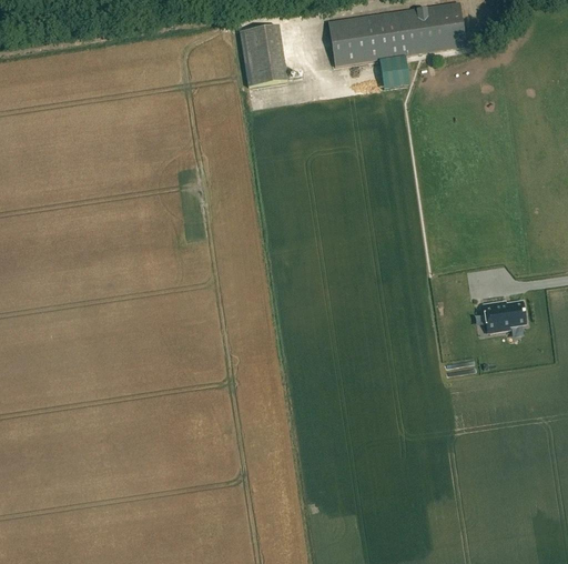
[(335,63),(466,44),(459,0),(328,20),(335,63)]
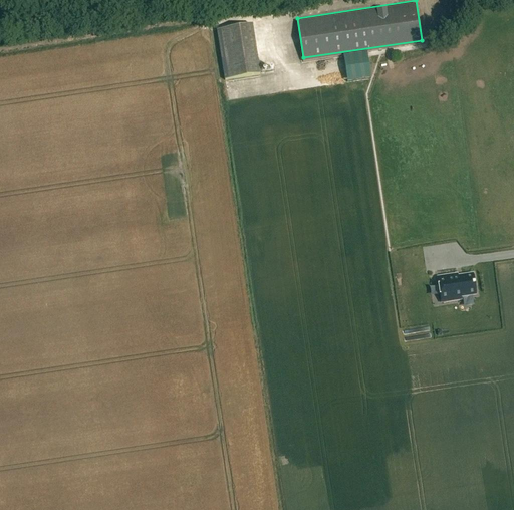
[(208,16),(196,17),(196,27),(208,26),(208,16)]
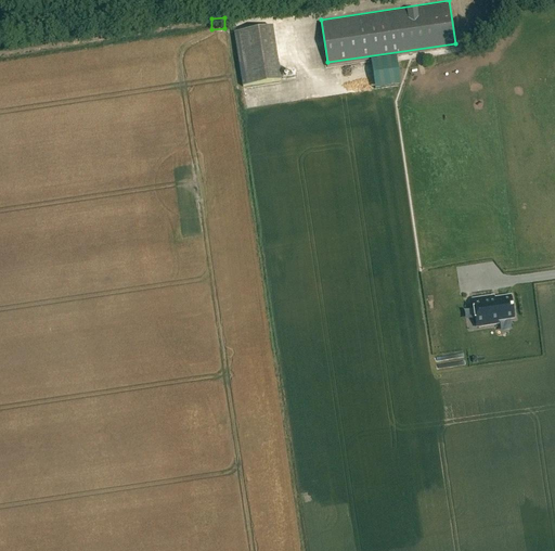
[(242,81),(281,75),(272,21),(233,27),(242,81)]
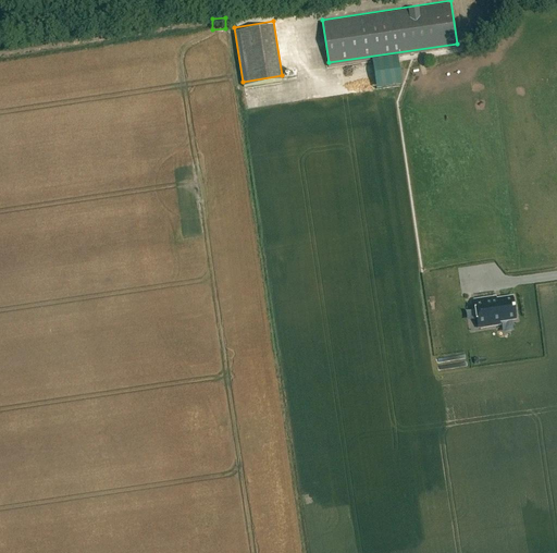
[(301,114),(311,113),(311,103),(301,105),(301,114)]
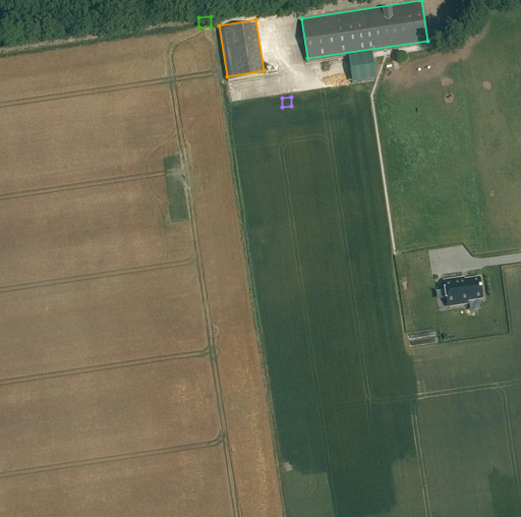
[(462,276),(442,279),(446,305),(466,302),(466,300),(481,298),(477,276),(462,278),(462,276)]
